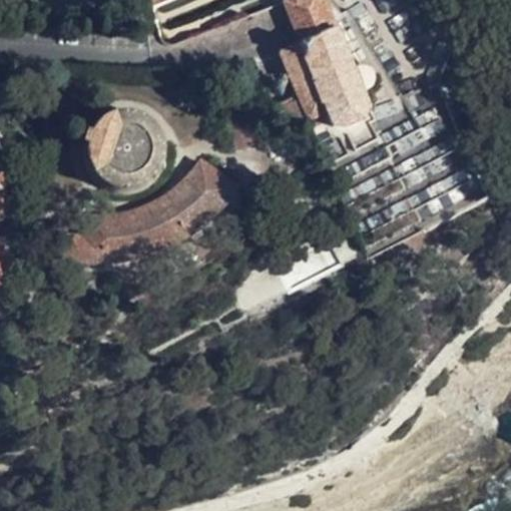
[(354,68),(326,0),(281,0),(300,42),(279,51),(308,121),(328,113),(332,123),(349,125),(361,119),(368,104),(362,90),(371,86),(376,77),(372,68),(363,64),(354,68)]
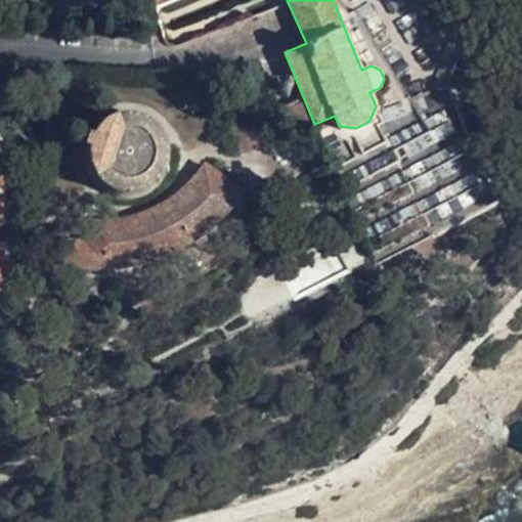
[(157,180),(164,168),(167,155),(165,143),(159,132),(150,124),(139,118),(128,116),(116,118),(104,123),(96,132),(90,142),(88,155),(90,168),(97,180),(107,188),(120,193),(134,193),(146,188),(157,180)]
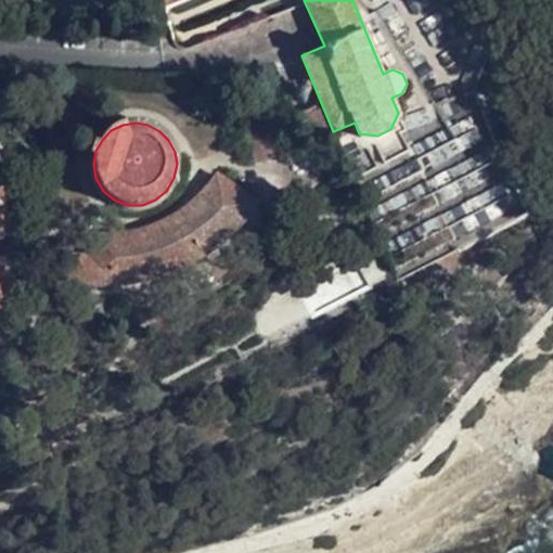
[(248,220),(262,201),(216,168),(200,191),(180,207),(164,217),(153,222),(132,229),(110,233),(91,233),(91,253),(68,253),(67,285),(115,286),(114,279),(164,270),(165,279),(189,269),(211,255),(206,248),(243,215),(248,220)]
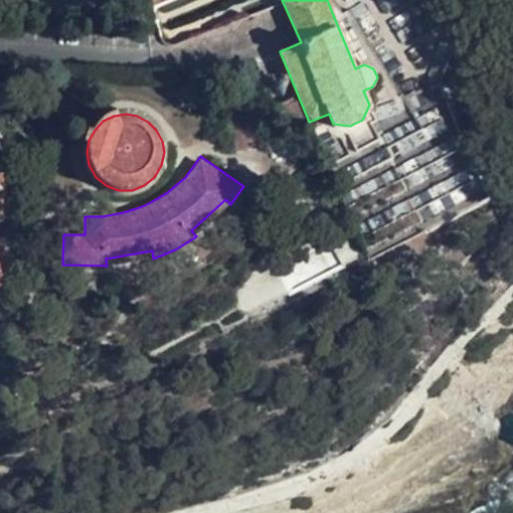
[(0,212),(4,212),(5,171),(0,170),(0,294),(8,295),(9,270),(13,271),(13,239),(0,238),(0,212)]
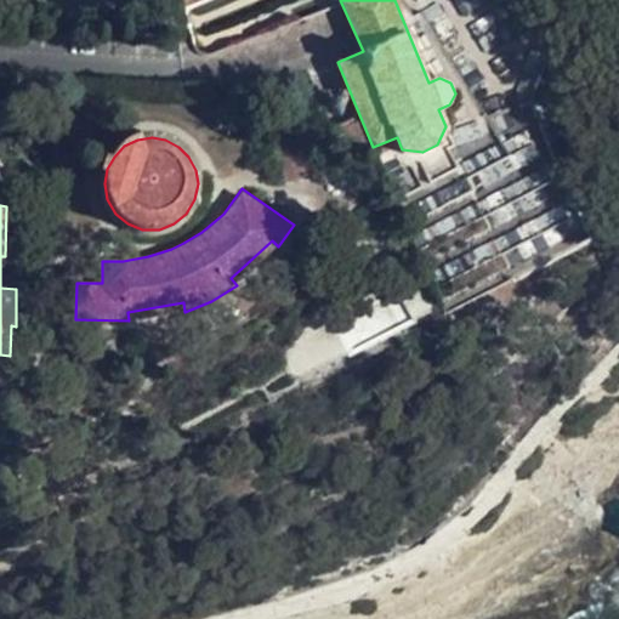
[(267,260),(278,246),(272,240),(231,278),(237,285),(267,260)]
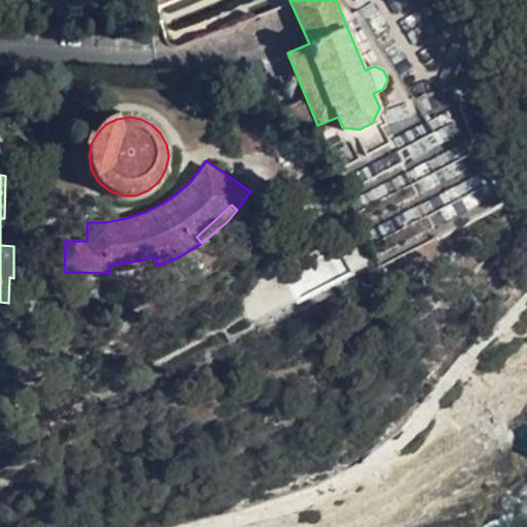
[(109,266),(110,273),(124,274),(157,266),(156,257),(109,266)]
